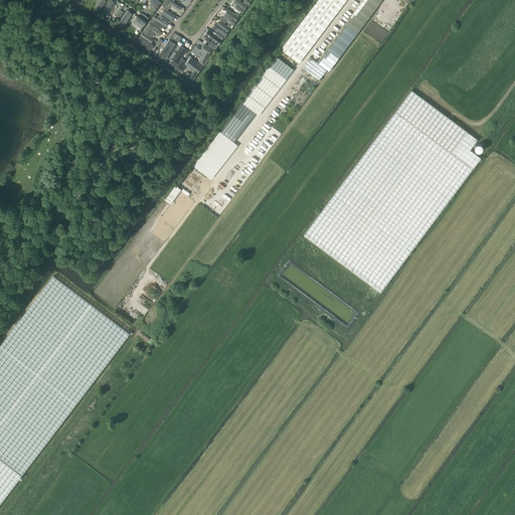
[(115,1),(113,0),(110,0),(106,6),(112,10),(117,4),(114,2),(115,1)]
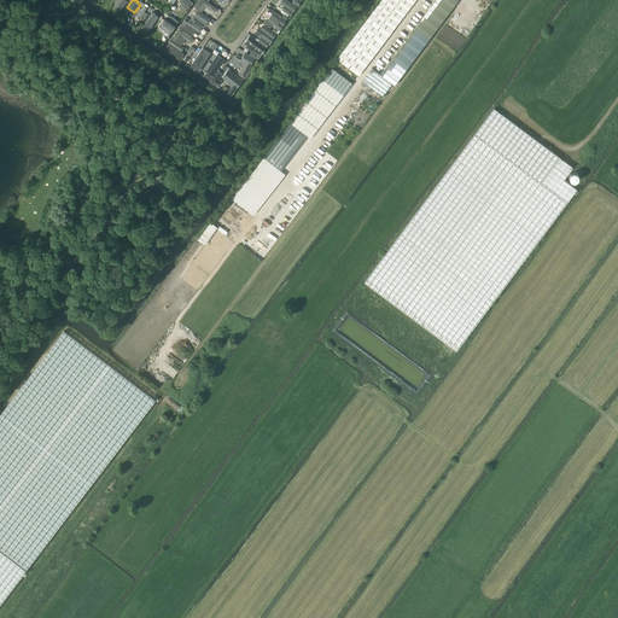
[(199,0),(194,7),(202,12),(205,6),(215,13),(219,9),(205,0),(199,0)]
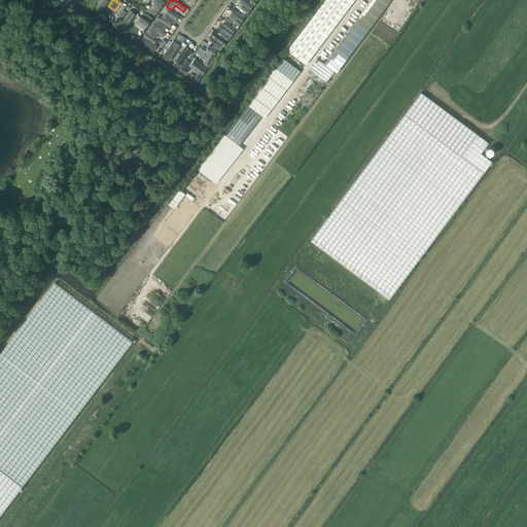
[(244,0),(241,0),(240,2),(243,4),(241,8),(242,8),(241,10),(243,12),(246,14),(247,12),(248,12),(248,13),(251,9),(253,5),(244,0)]
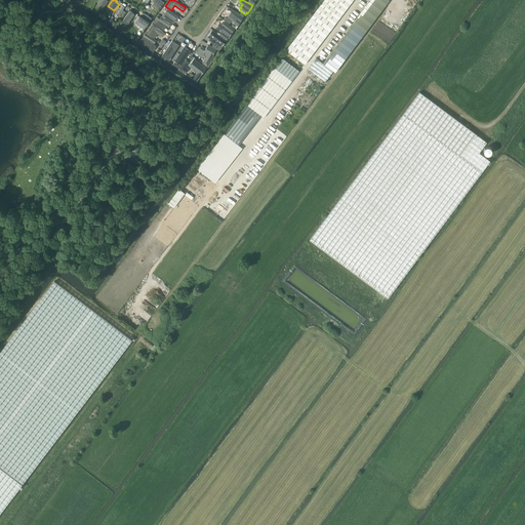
[(324,0),(288,48),(307,63),(353,0),(324,0)]
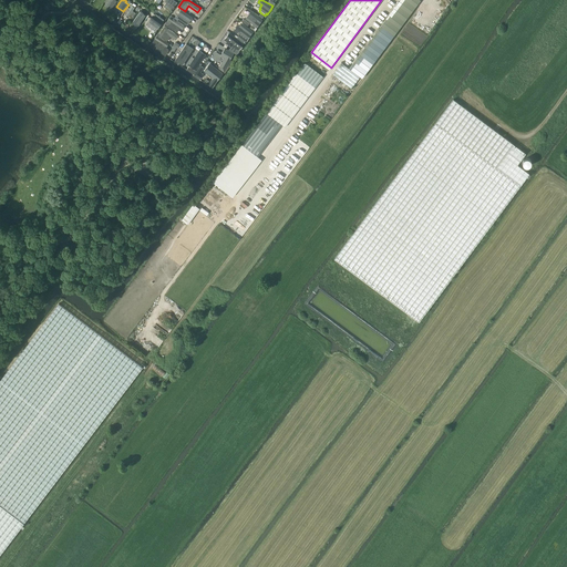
[(397,0),(346,65),(361,78),(418,0),(397,0)]
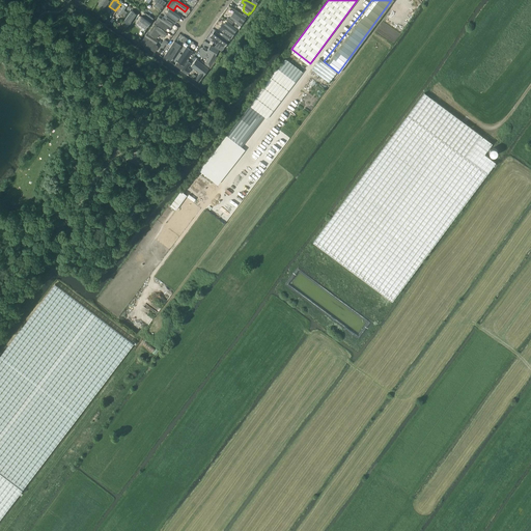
[(117,14),(120,16),(123,18),(128,12),(124,10),(127,7),(123,5),(117,14)]
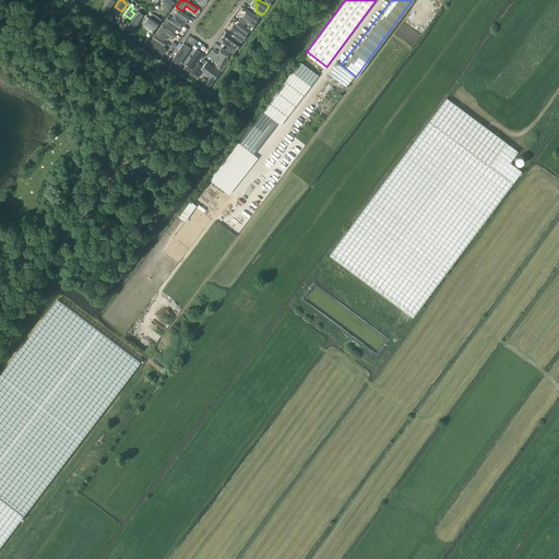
[(179,9),(174,16),(173,18),(176,20),(177,19),(186,25),(190,16),(179,9)]
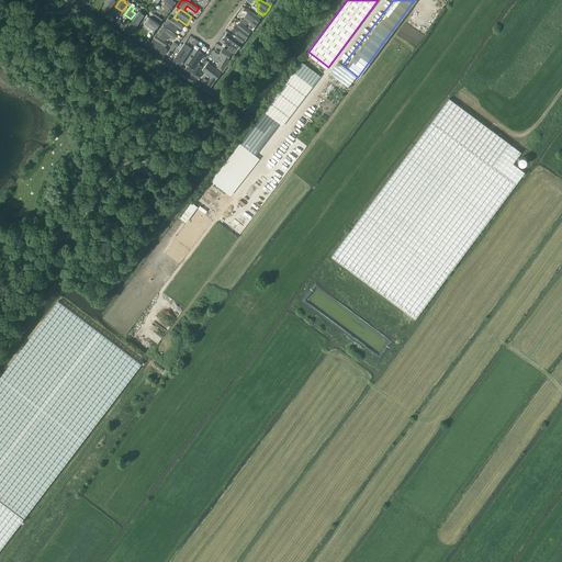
[(139,11),(130,25),(132,27),(134,24),(137,26),(146,15),(139,11)]
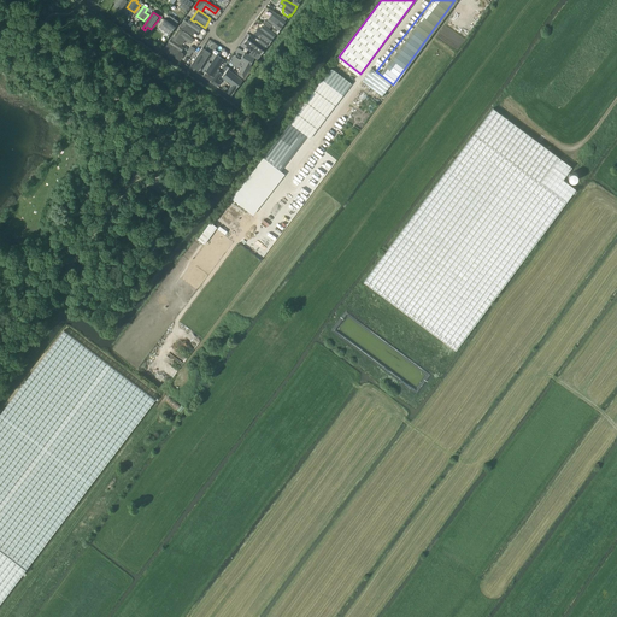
[(274,12),(268,19),(281,29),(287,22),(274,12)]
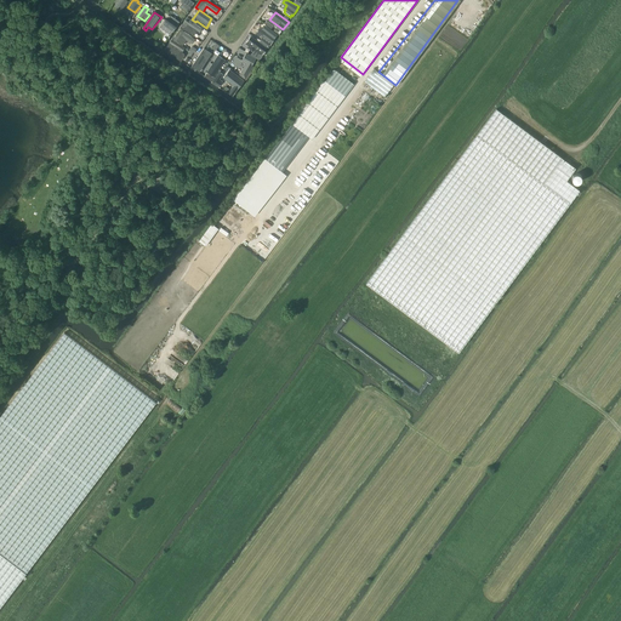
[(166,18),(160,27),(171,35),(177,26),(166,18)]
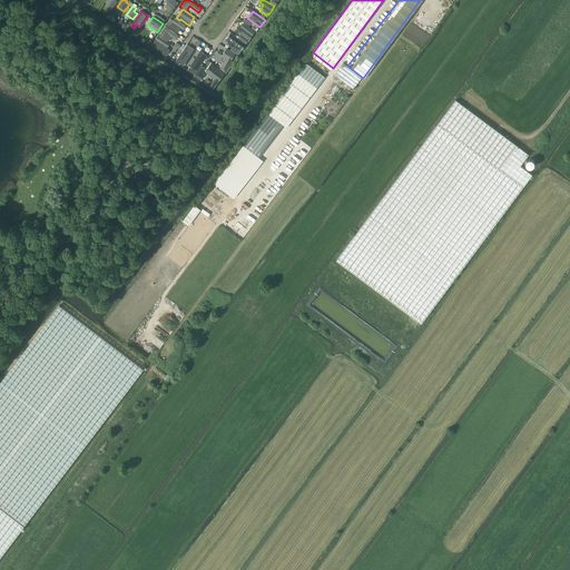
[(175,18),(173,20),(170,19),(168,22),(167,22),(165,26),(168,28),(169,27),(178,32),(182,28),(185,30),(187,27),(175,18)]
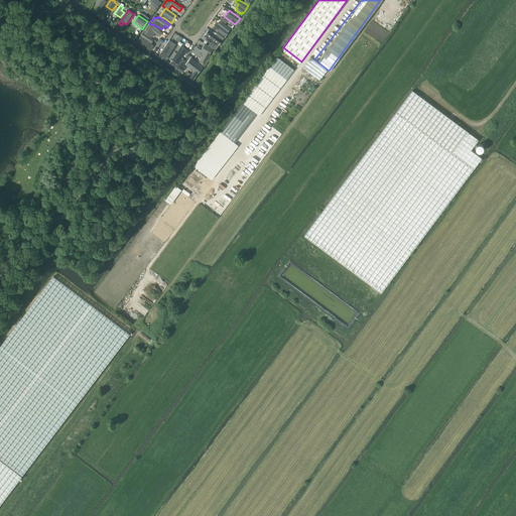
[(223,40),(232,29),(231,28),(221,20),(218,23),(222,26),(216,34),(223,40)]
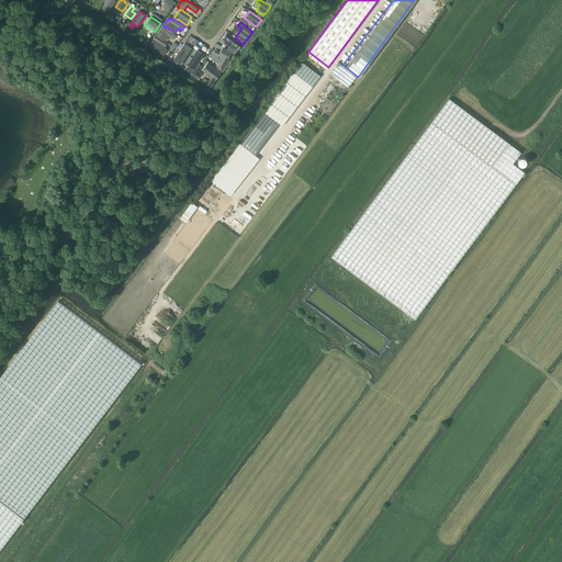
[(166,41),(169,35),(175,40),(178,35),(164,25),(157,35),(166,41)]
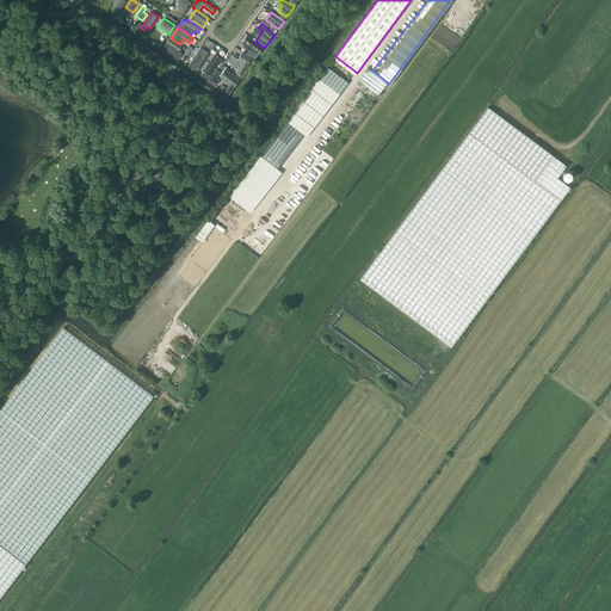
[(247,35),(242,43),(258,54),(259,54),(261,50),(264,48),(255,41),(247,35)]
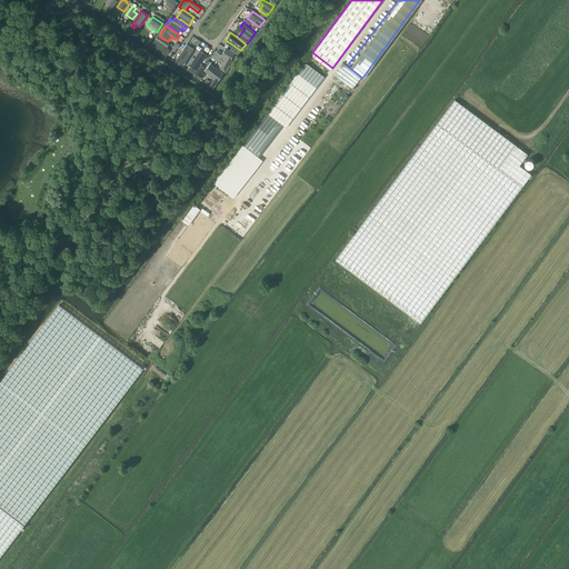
[(158,36),(151,46),(167,56),(170,50),(167,48),(170,43),(158,36)]
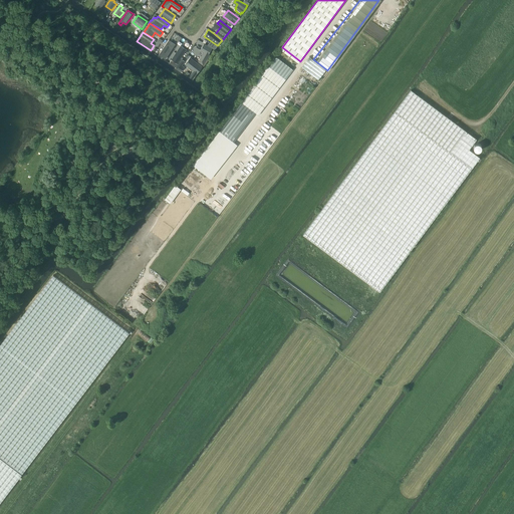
[(176,44),(169,40),(159,55),(166,59),(176,44)]
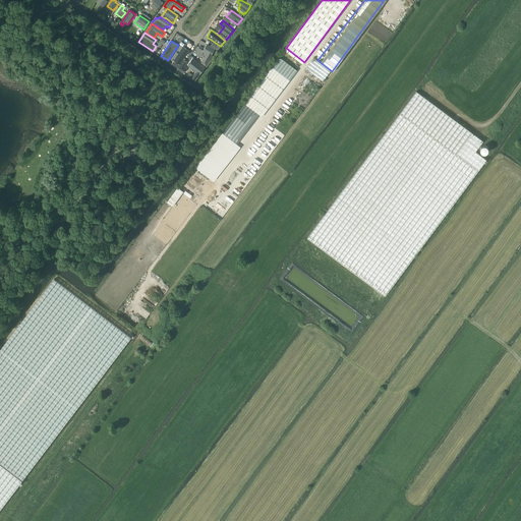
[(207,44),(204,51),(207,53),(201,62),(208,67),(212,61),(211,60),(213,56),(212,55),(216,49),(207,44)]
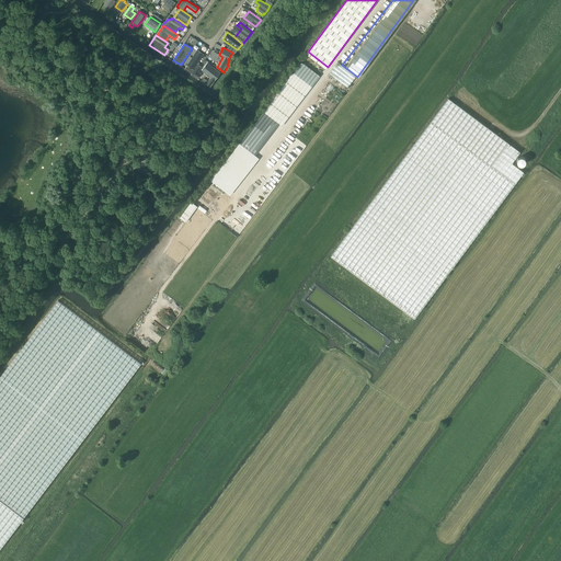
[(204,54),(197,49),(187,65),(194,69),(204,54)]
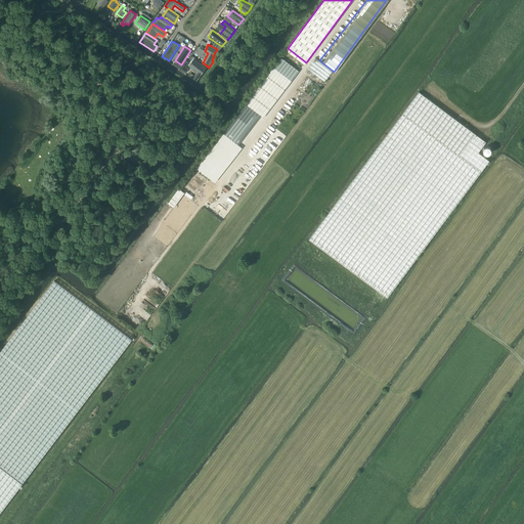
[(281,56),(223,133),(238,143),(261,115),(262,117),(299,70),(281,56)]
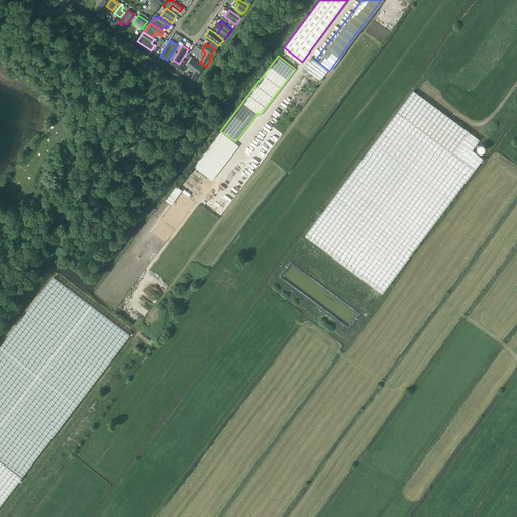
[(191,58),(186,65),(195,71),(190,78),(191,78),(194,80),(195,79),(196,77),(200,72),(203,68),(203,67),(191,58)]
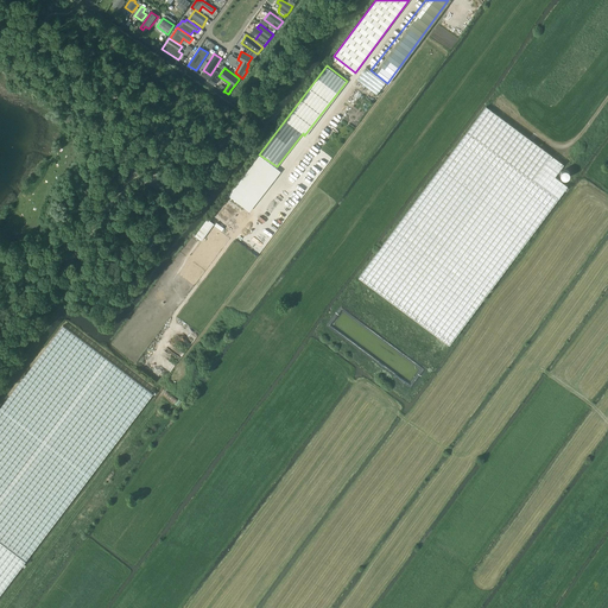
[(219,73),(215,70),(208,81),(215,86),(219,80),(216,78),(219,73)]
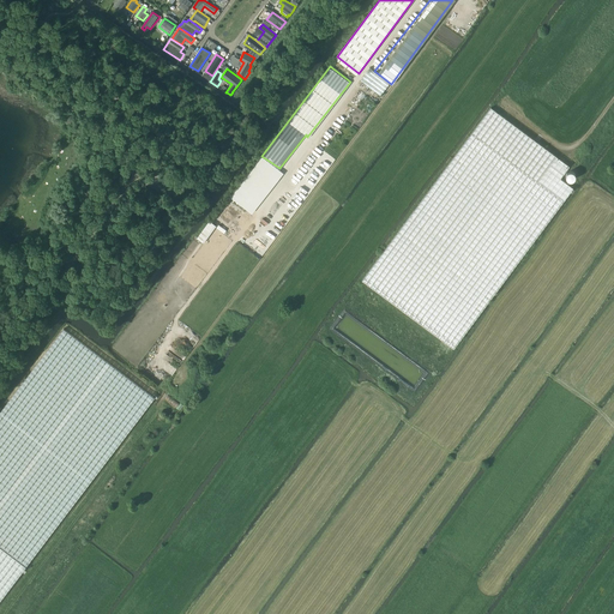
[(570,164),(494,109),(492,107),(362,278),(453,347),(573,187),(560,178),(570,164)]
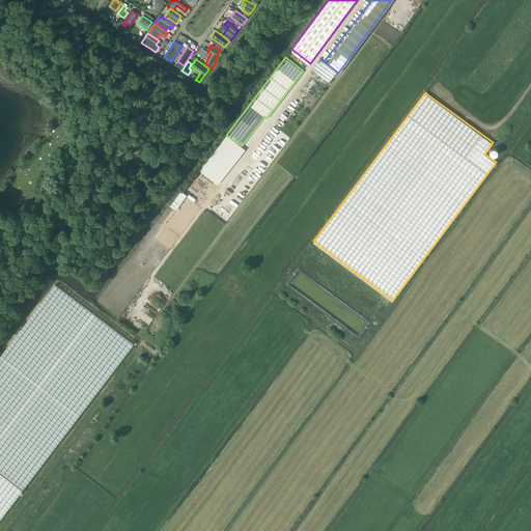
[(180,190),(170,205),(176,210),(187,195),(180,190)]
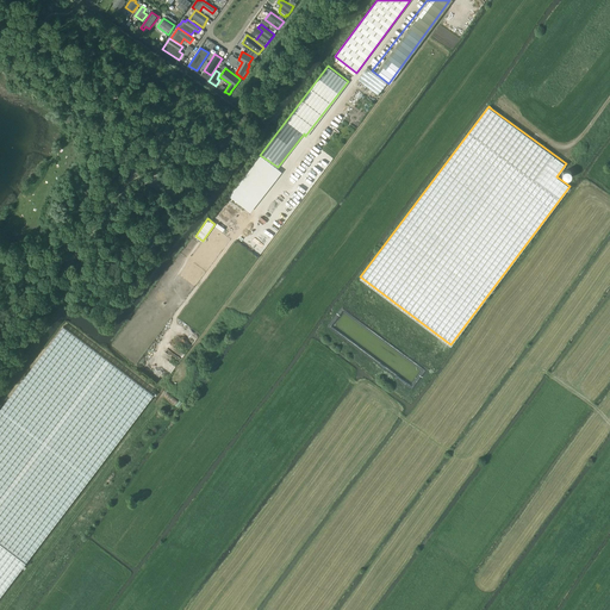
[(235,221),(231,225),(240,232),(243,226),(235,221)]
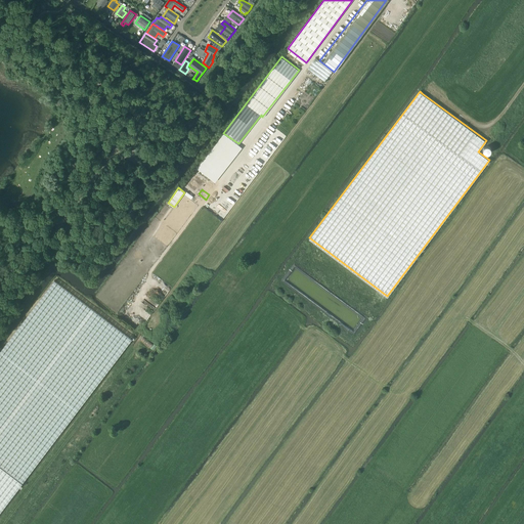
[(0,512),(23,483),(131,339),(54,280),(50,286),(0,351),(0,512)]
